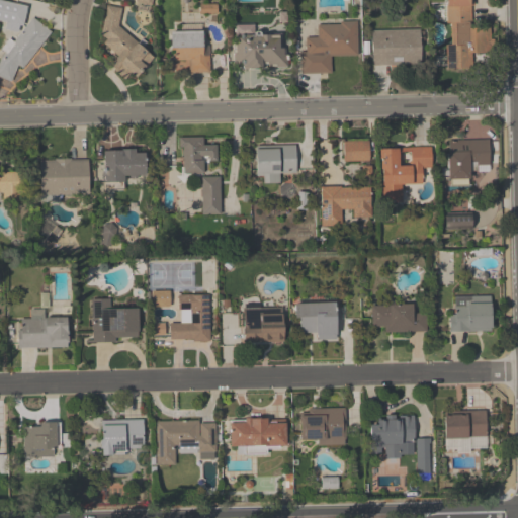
[(0,0),(25,6),(21,25),(18,25),(16,31),(4,28),(5,22),(0,20),(0,0)]
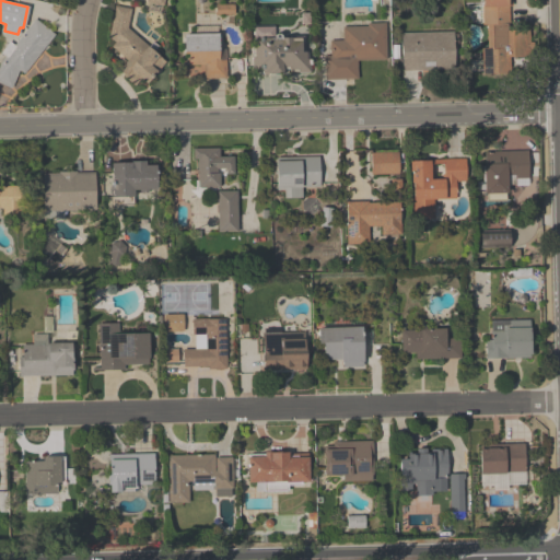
[(481,0),(506,0),(509,30),(528,28),(529,57),(509,58),(509,73),(482,74),(481,48),(486,48),(485,24),(481,24),(481,0)]
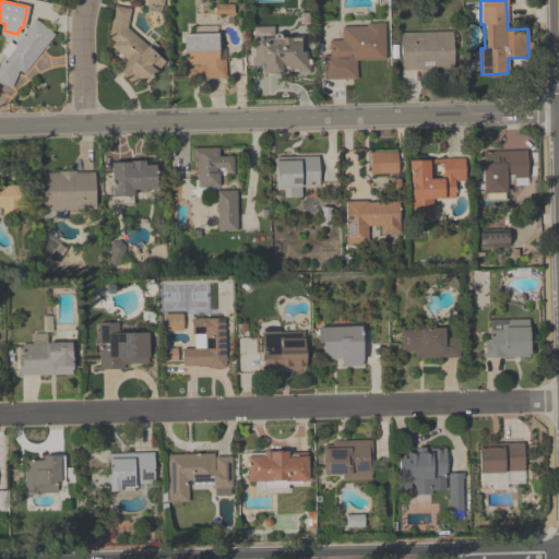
[(130,9),(127,27),(165,60),(145,83),(139,78),(133,85),(116,69),(125,59),(109,45),(113,42),(108,37),(115,6),(130,9)]
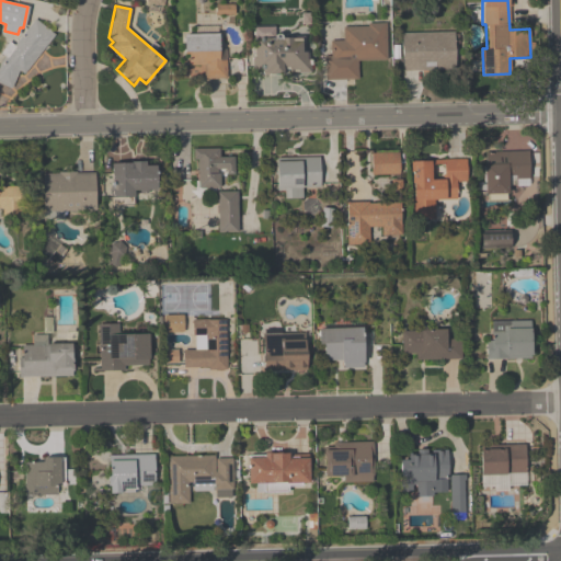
[(54,34),(23,73),(18,70),(11,88),(0,83),(0,60),(34,19),(54,34)]
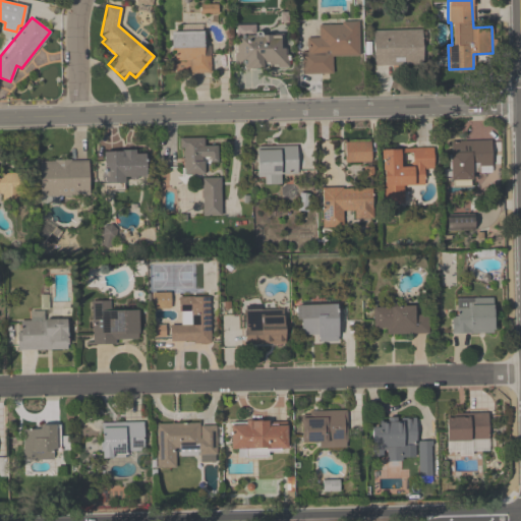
[(357,20),(358,56),(331,56),(331,73),(300,73),(300,52),(306,52),(306,38),(319,38),(319,25),(341,24),(342,21),(357,20)]
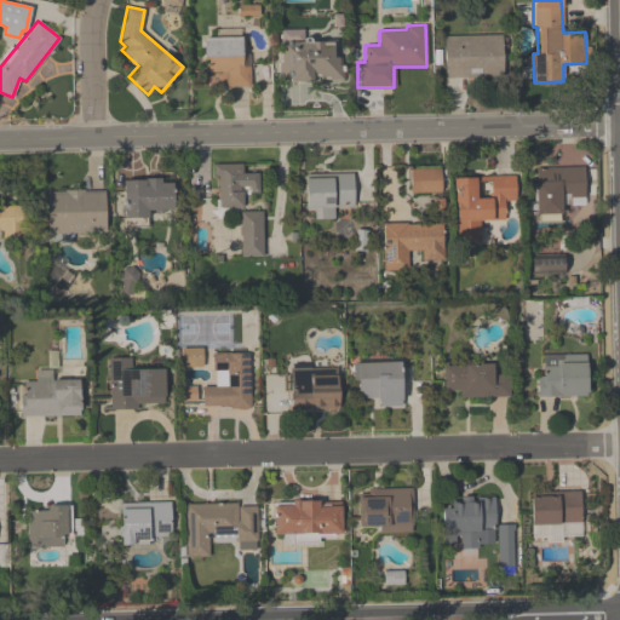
[(500,35),(500,78),(443,78),(445,36),(500,35)]
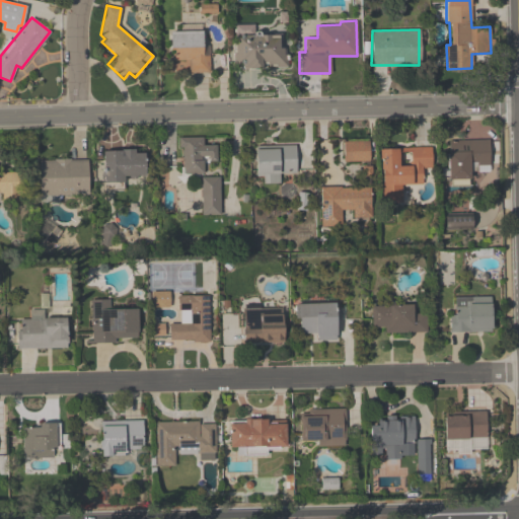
[(286,67),(275,67),(275,62),(261,62),(261,68),(241,68),(240,65),(232,65),(232,54),(235,54),(235,35),(270,34),(270,38),(278,38),(278,48),(285,48),(286,67)]
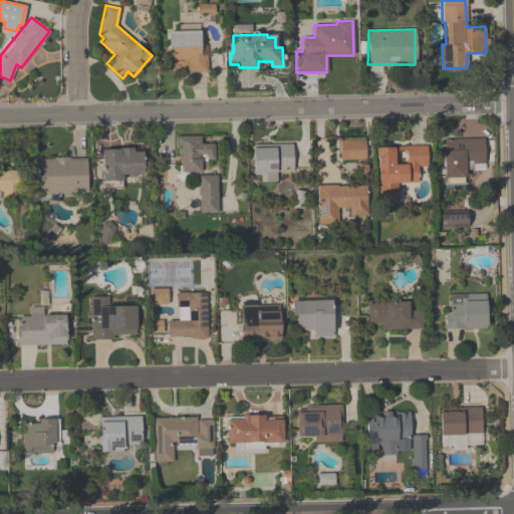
[(207,54),(207,71),(187,71),(187,69),(163,70),(164,60),(168,60),(168,48),(200,47),(201,54),(207,54)]
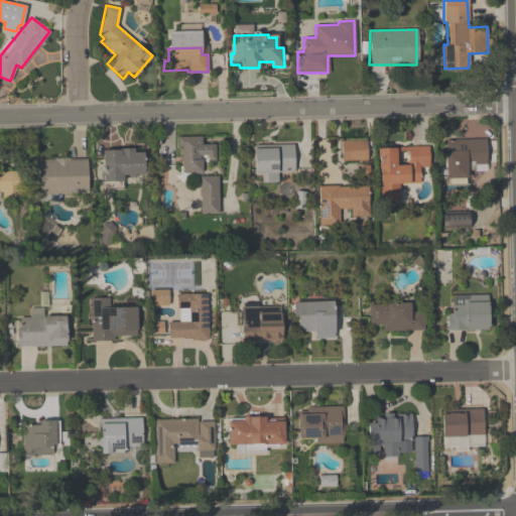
[(176,136),(202,136),(202,144),(214,144),(215,160),(202,160),(202,172),(181,172),(180,146),(177,146),(176,136)]
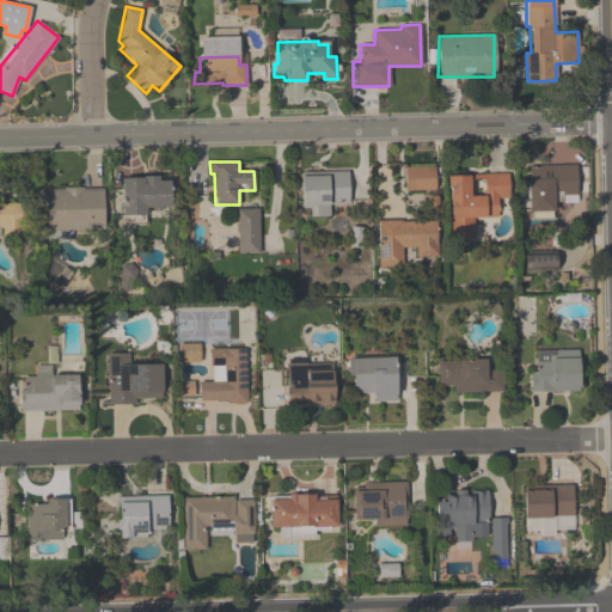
[(528,165),(575,165),(576,202),(554,202),(554,210),(528,210),(528,165)]
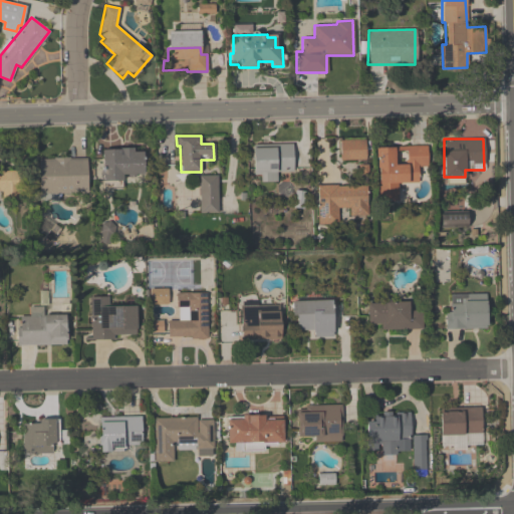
[(339,140),(364,140),(364,159),(340,161),(339,140)]
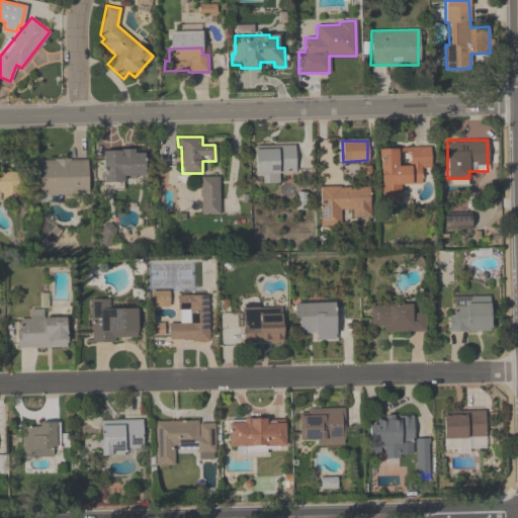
[(255,146),(294,145),(294,172),(277,173),(278,182),(261,183),(261,175),(255,175),(255,146)]
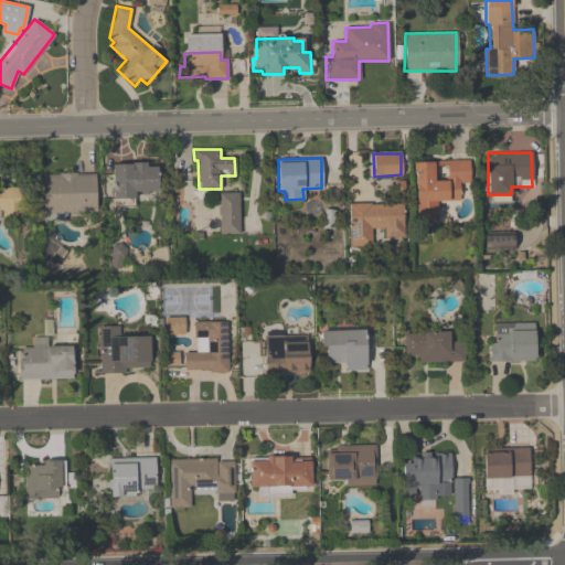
[(413,161),(468,160),(469,183),(459,183),(458,200),(436,201),(437,220),(415,220),(413,161)]
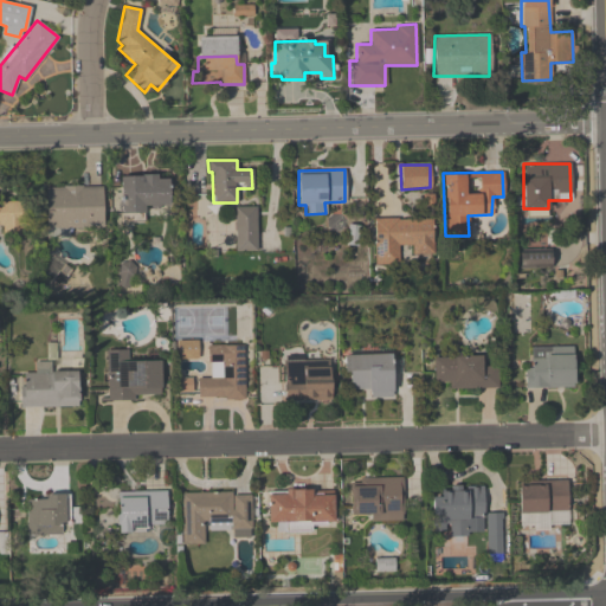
[(120,176),(156,174),(156,179),(168,179),(169,205),(143,205),(143,212),(121,213),(120,176)]
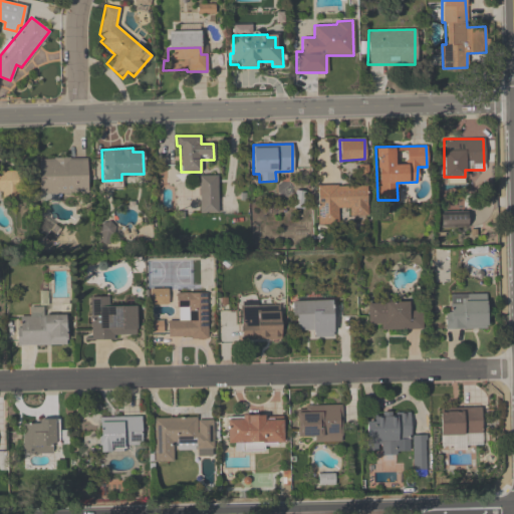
[(39,159),(86,158),(87,193),(39,194),(39,159)]
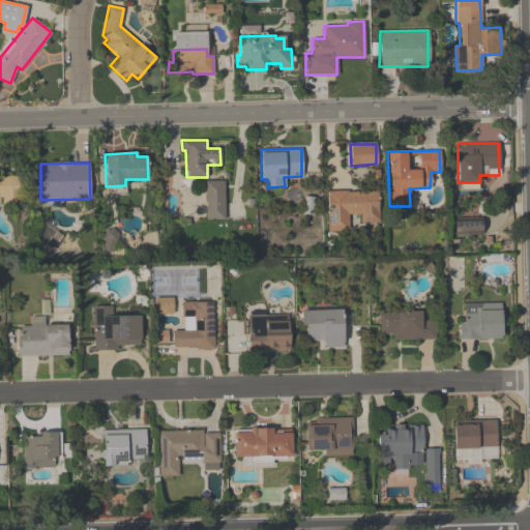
[(0,175),(19,175),(19,203),(2,203),(1,197),(0,197),(0,175)]
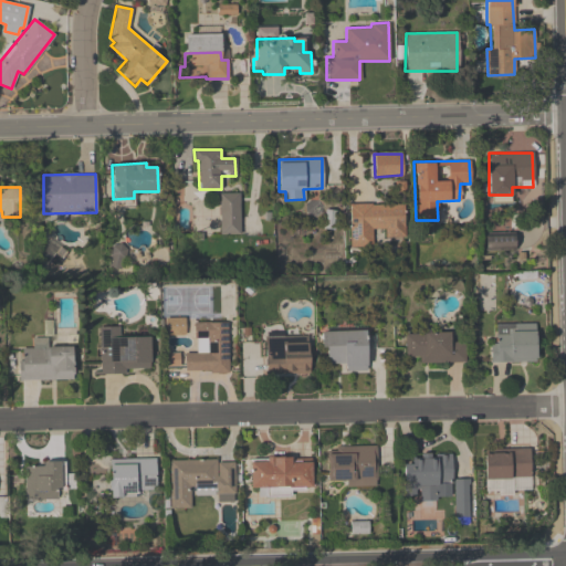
[(240,194),(220,194),(220,236),(240,236),(240,194)]
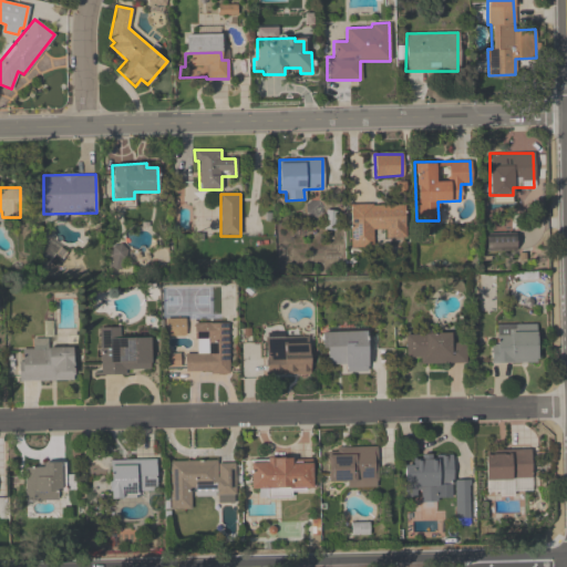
[(350,204),(403,205),(403,237),(385,237),(384,228),(372,229),(372,246),(350,247),(350,204)]
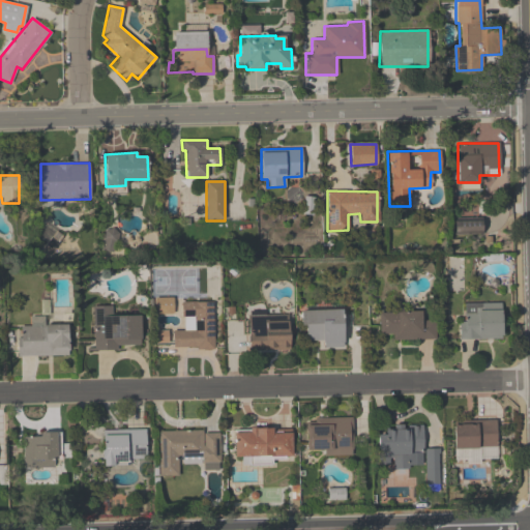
[(453,217),(481,216),(481,233),(453,233),(453,217)]
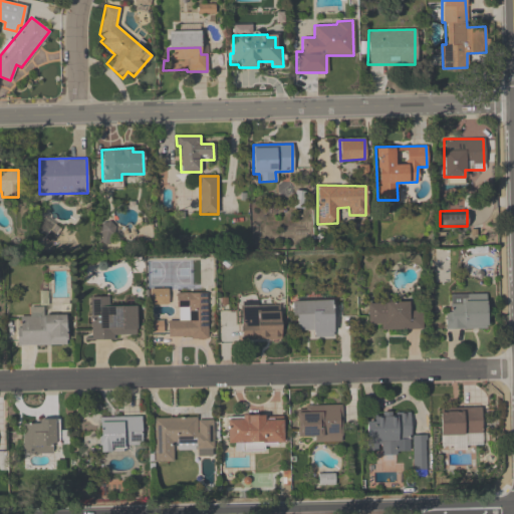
[(113,226),(102,224),(99,242),(110,244),(113,226)]
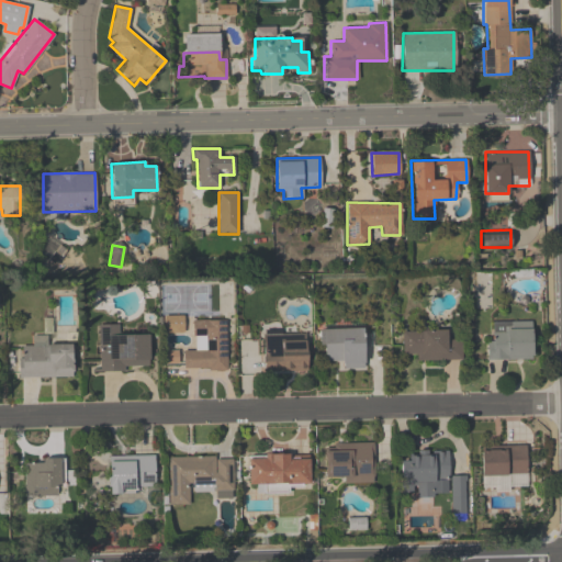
[(191,321),(225,321),(226,370),(208,370),(208,368),(183,368),(182,350),(195,350),(191,321)]
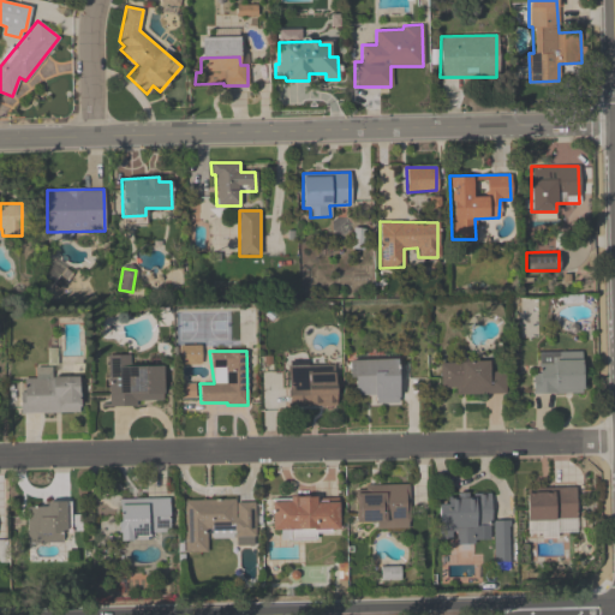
[(580,351),(581,392),(532,394),(532,372),(538,371),(538,352),(580,351)]
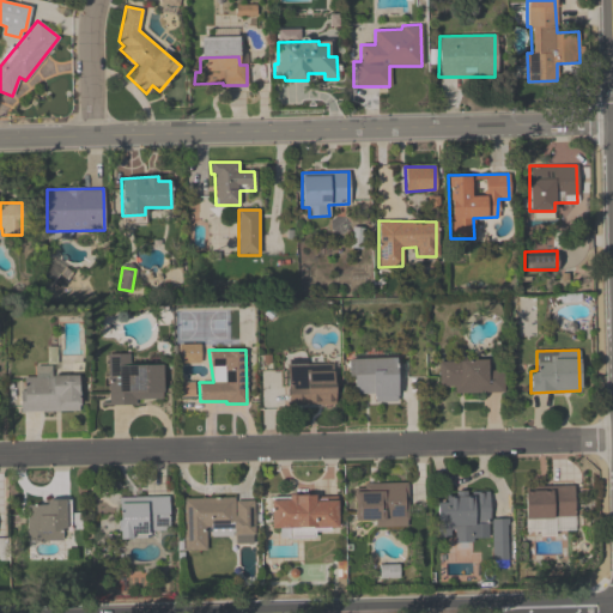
[(182,362),(194,362),(194,351),(182,351),(182,362)]
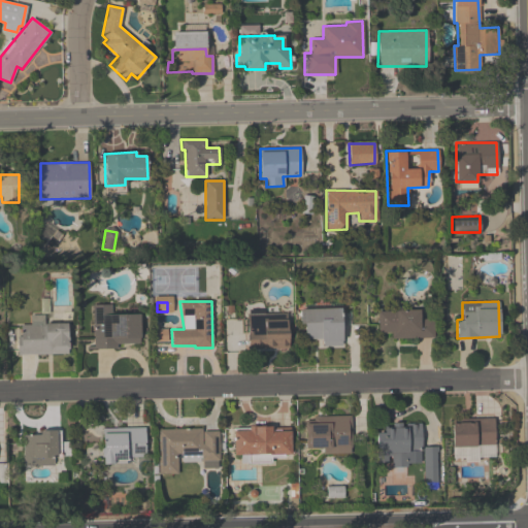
[(139,314),(139,343),(116,343),(116,349),(93,349),(92,304),(111,304),(111,315),(139,314)]
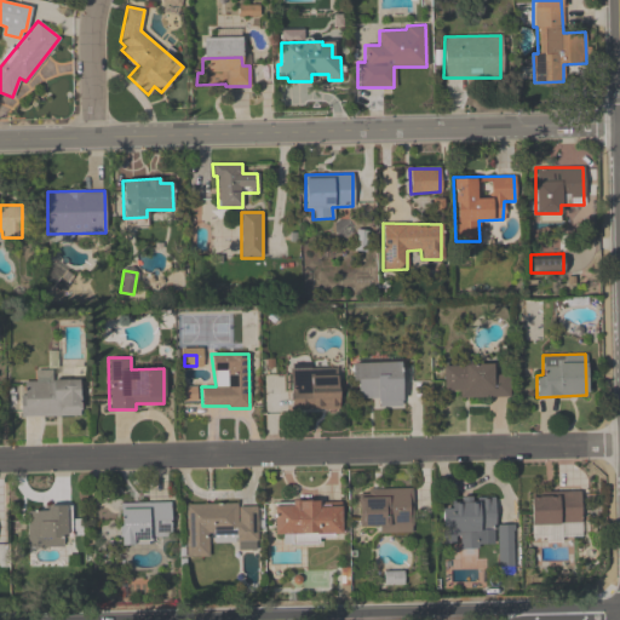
[(399,361),(401,406),(378,407),(378,397),(355,397),(354,363),(399,361)]
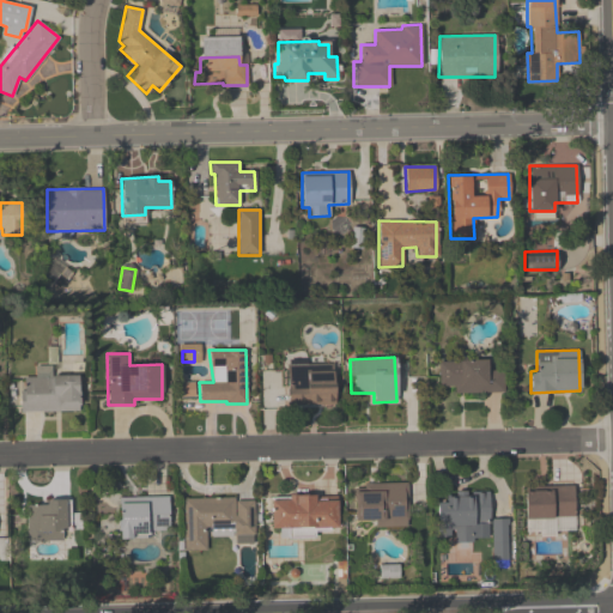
[(502,371),(502,392),(453,393),(453,386),(439,384),(438,360),(486,359),(486,371),(502,371)]
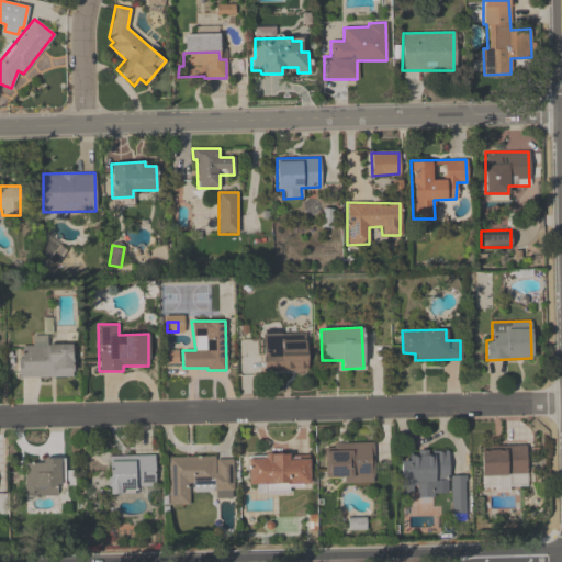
[(304,340),(305,370),(263,371),(262,334),(287,334),(304,334),(304,340)]
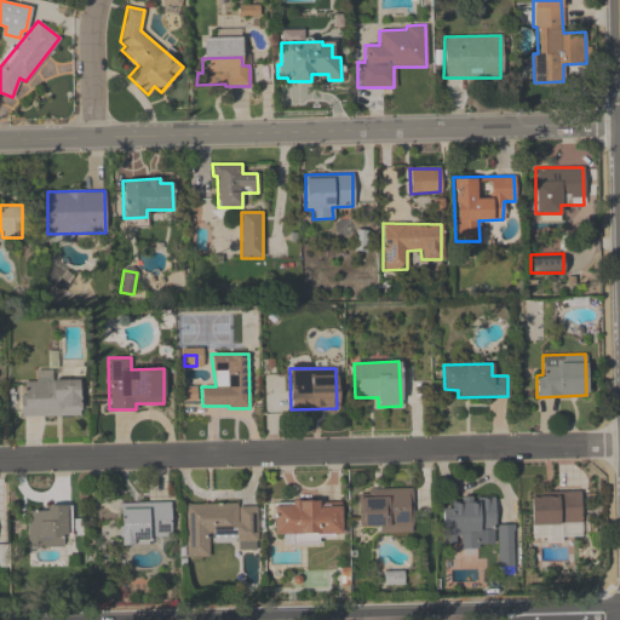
[(79,379),(79,414),(21,415),(18,380),(79,379)]
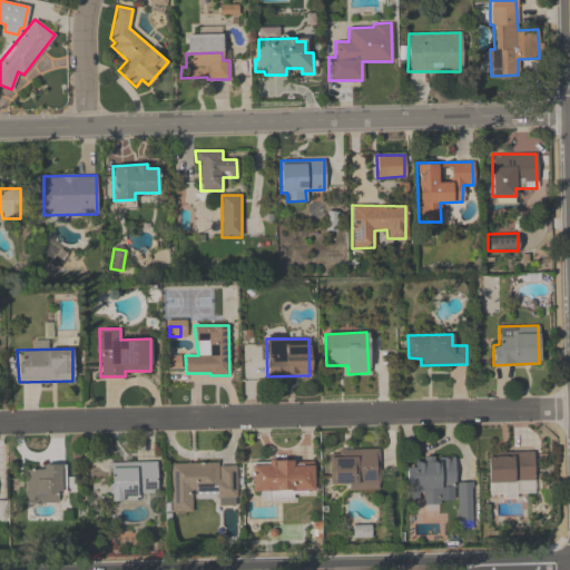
[(338,450),(377,449),(380,489),(347,490),(349,483),(330,483),(328,454),(338,454),(338,450)]
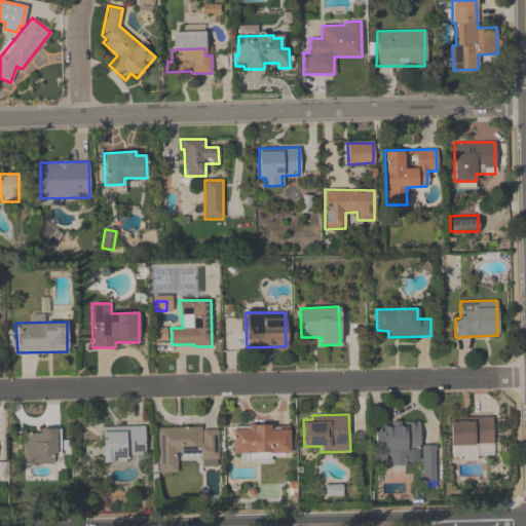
[(449,417),(492,416),(494,457),(451,455),(449,417)]
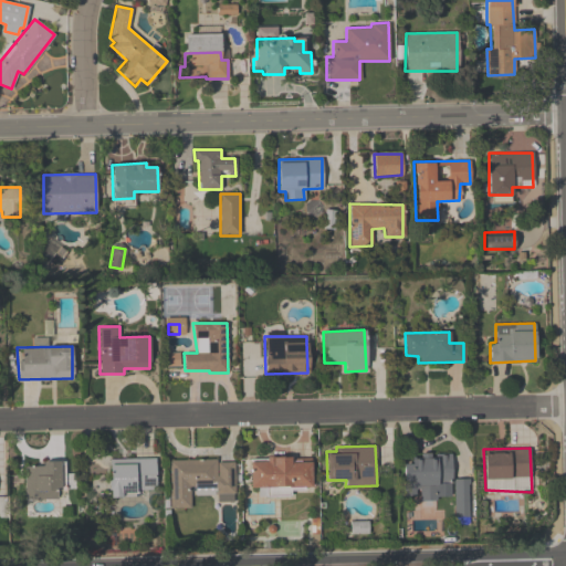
[(451,453),(451,496),(436,498),(436,500),(419,501),(419,486),(404,486),(402,463),(411,463),(411,459),(435,458),(435,453),(451,453)]
